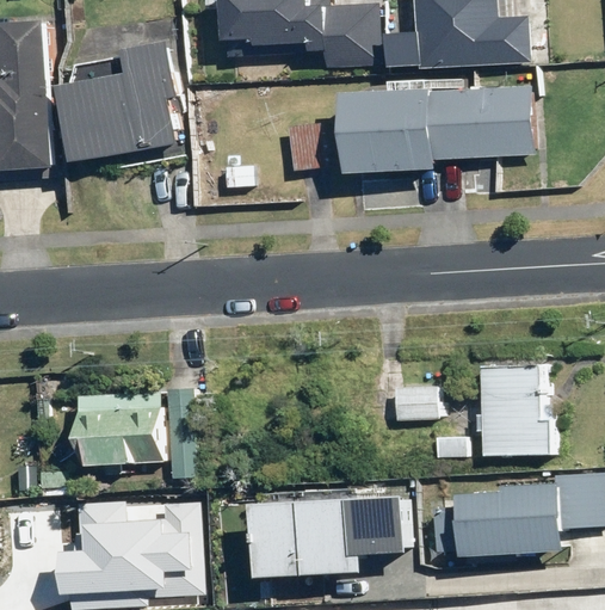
[(220,0),(221,44),(254,44),(254,49),(326,49),(326,69),(381,69),(381,5),(309,5),(308,0),(220,0)]
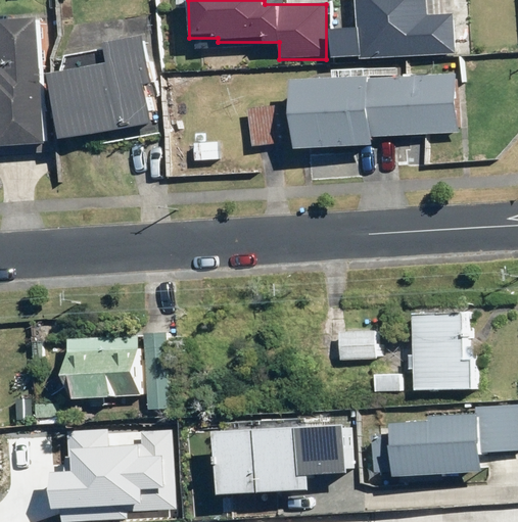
[(459,56),(458,16),(433,17),(433,0),(352,0),(354,31),(331,32),(331,58),(459,56)]
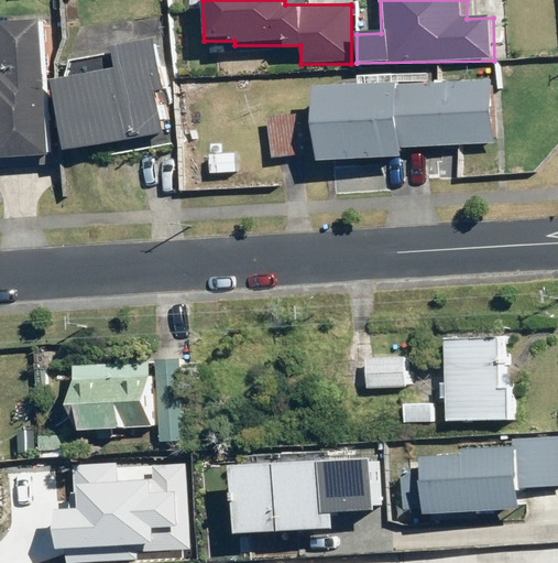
[(2,49),(0,49),(0,165),(48,163),(43,24),(1,26),(2,49)]
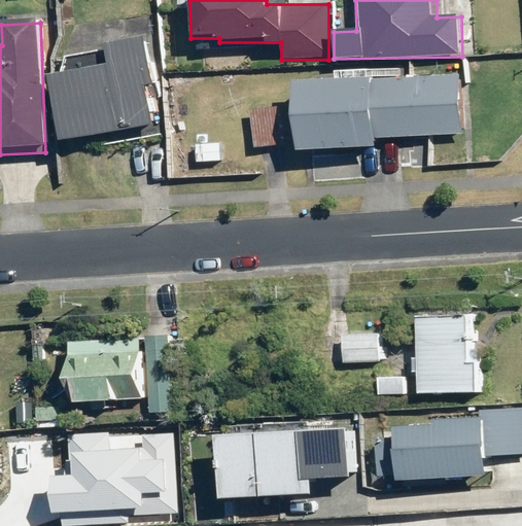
[(151,128),(145,89),(154,86),(147,40),(104,47),(107,67),(50,76),(61,142),(151,128)]
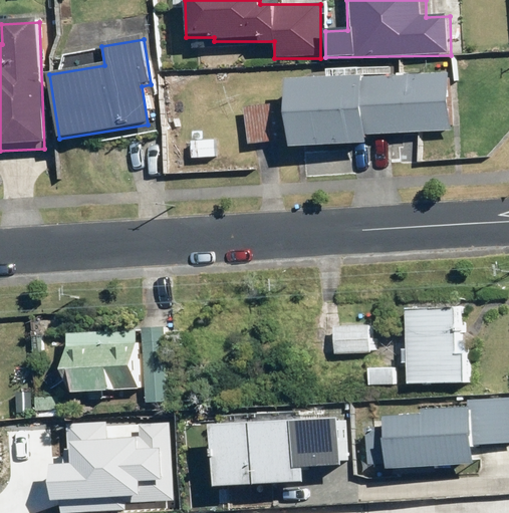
[(357,78),(356,71),(325,73),(325,80),(285,82),(288,152),(365,148),(364,139),(452,135),(448,73),(357,78)]
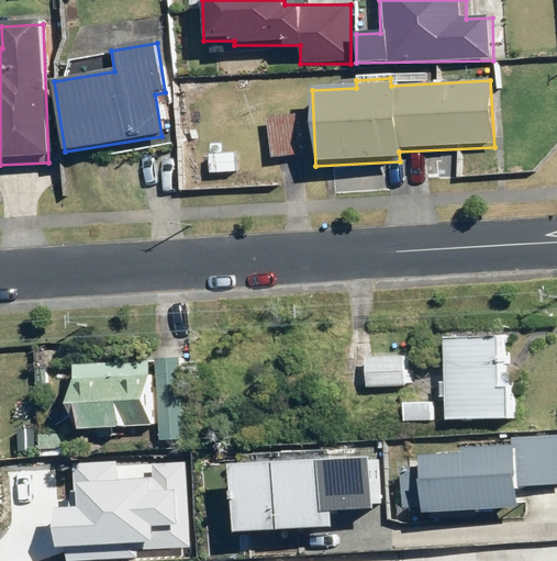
[(292,114),(264,118),(267,159),(297,156),(292,114)]
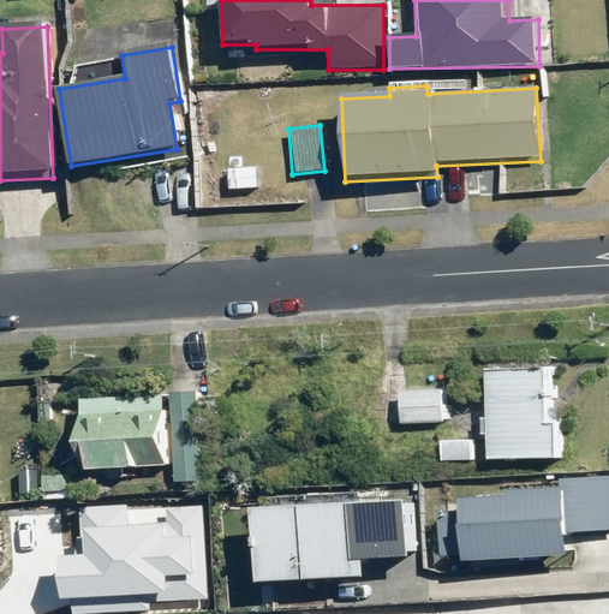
[(554,370),(484,370),(485,460),(554,459),(554,370)]
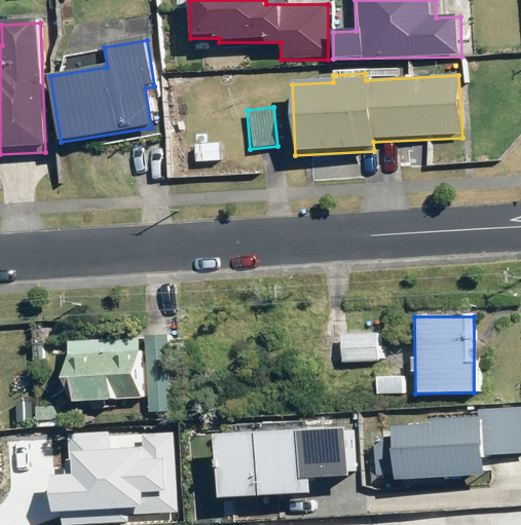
[(339,334),(339,364),(377,364),(377,334),(339,334)]
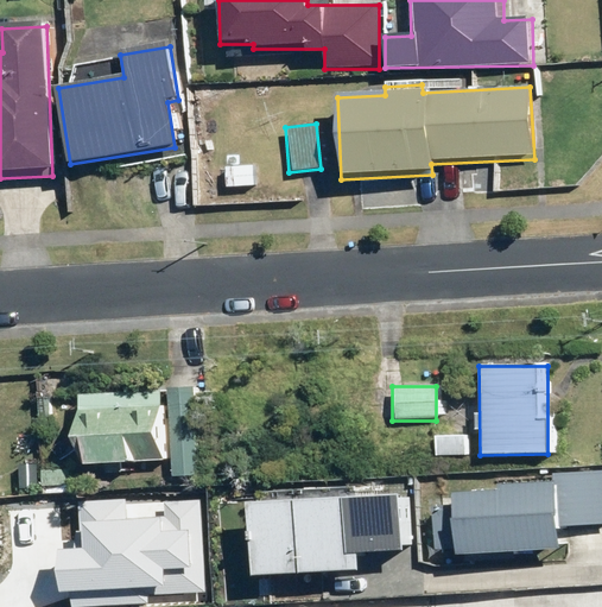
[(194,389),(168,390),(170,476),(195,476),(194,389)]
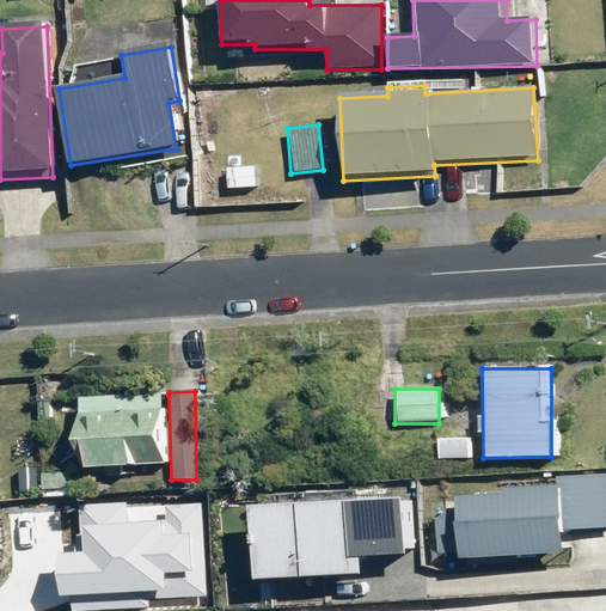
[(161,463),(158,413),(145,413),(144,398),(74,402),(79,476),(138,472),(138,464),(161,463)]
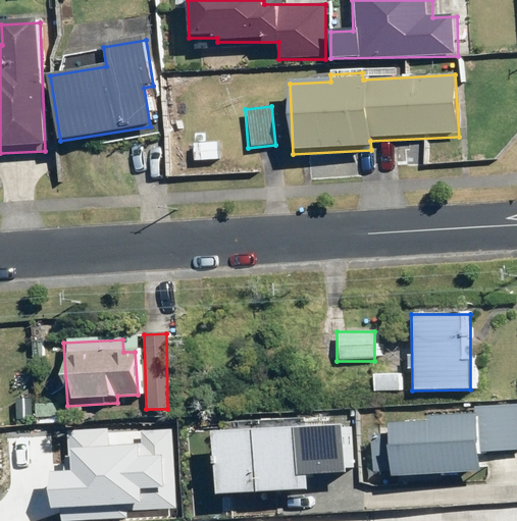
[(370,375),(371,395),(400,393),(399,373),(370,375)]
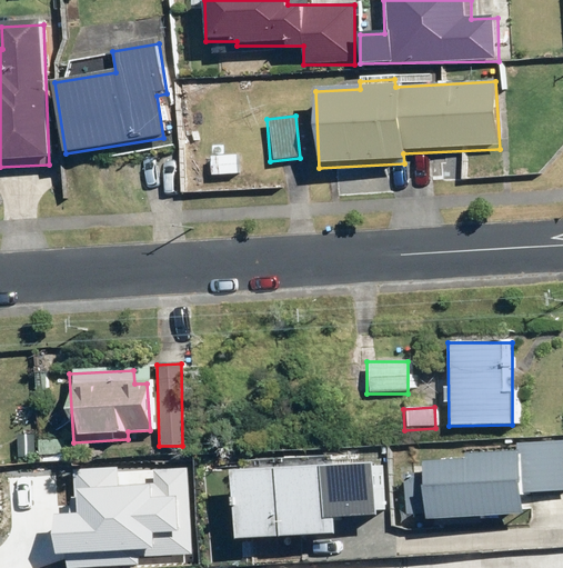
[(403,518),(424,517),(424,518),(516,514),(515,492),(562,490),(560,439),(515,441),(515,450),(460,452),(460,458),(419,460),(420,475),(401,476),(403,518)]
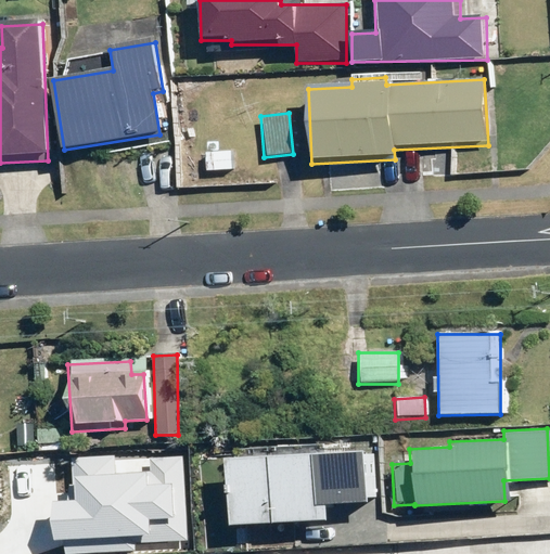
[(235,456),(240,524),(335,519),(334,503),(376,501),(374,449),(235,456)]
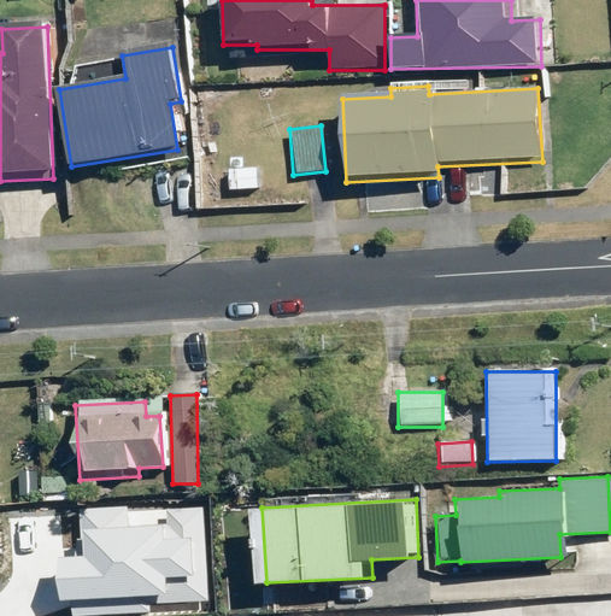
[(64,596),(65,614),(142,611),(142,600),(200,598),(197,506),(77,511),(80,553),(51,555),(52,597),(64,596)]
